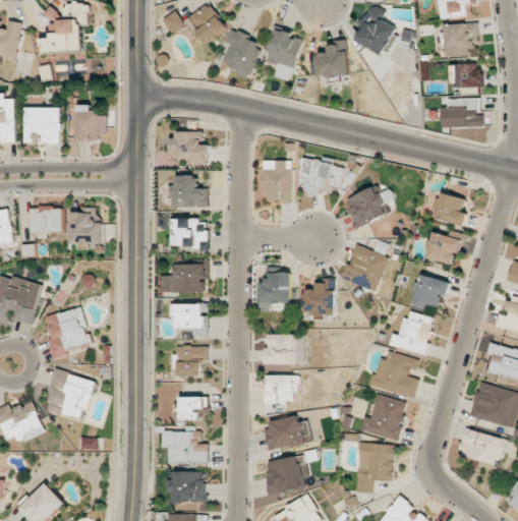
[(439,0),(442,19),(472,14),(470,0),(439,0)]
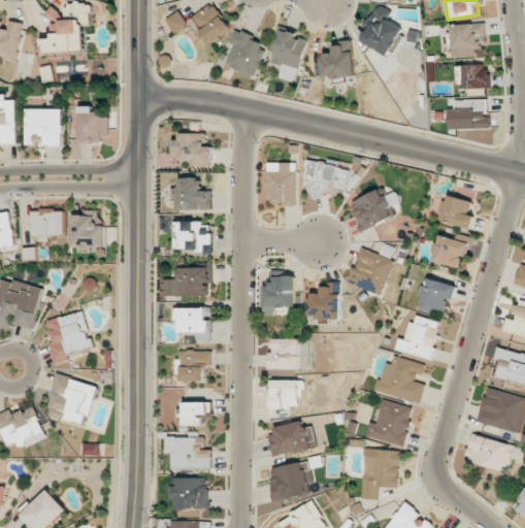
[(208,43),(229,28),(209,2),(189,18),(208,43)]
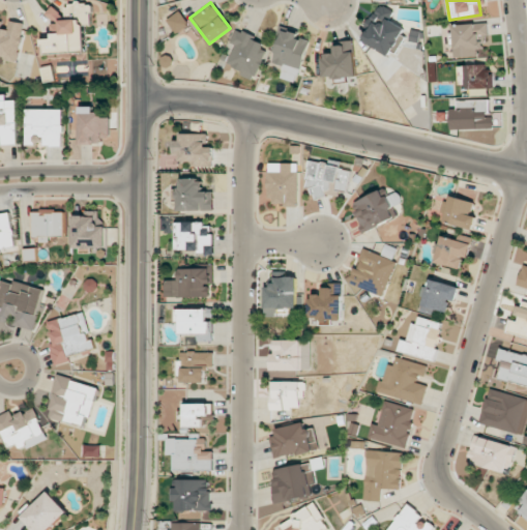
[(83,53),(82,24),(90,24),(88,4),(47,6),(47,21),(49,21),(50,38),(38,39),(39,55),(83,53)]
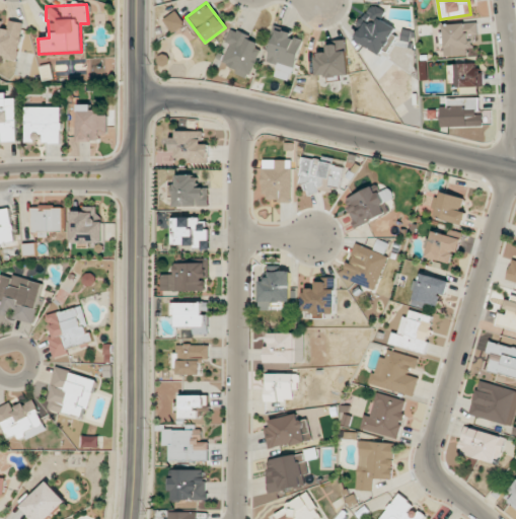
[(351,39),(377,55),(393,28),(382,21),(386,14),(371,5),(351,39)]
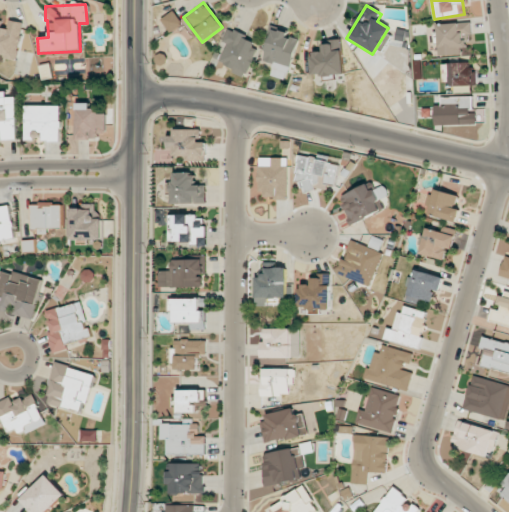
[(160,18),(167,31),(180,24),(172,11),(160,18)]
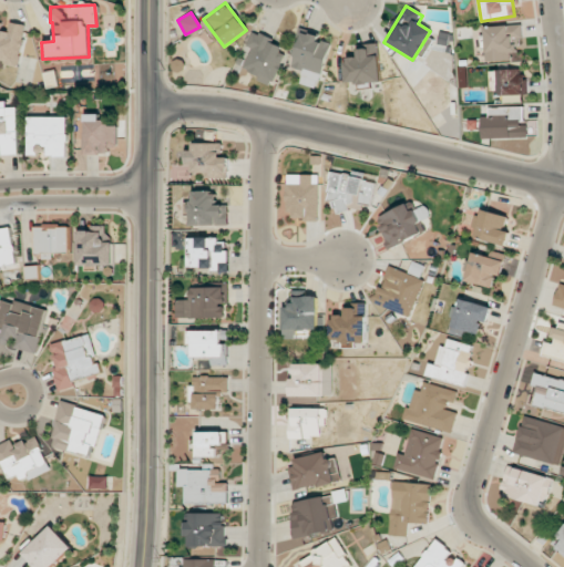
[(0,65),(1,65),(1,63),(14,66),(23,24),(4,21),(3,23),(0,22),(0,65)]
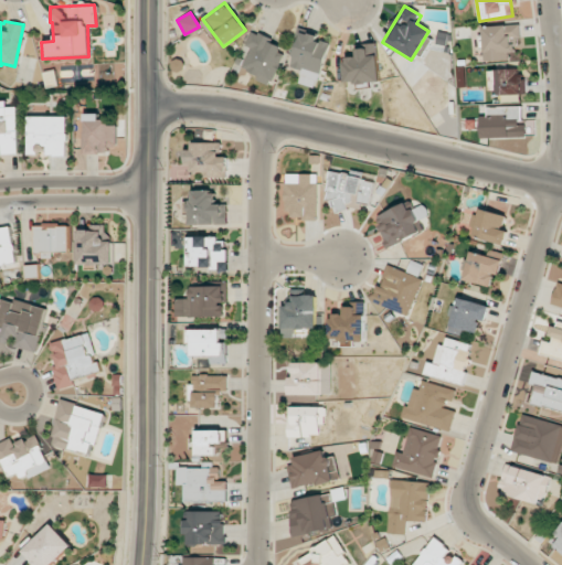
[(479,27),(481,61),(507,60),(506,50),(518,49),(517,24),(479,27)]
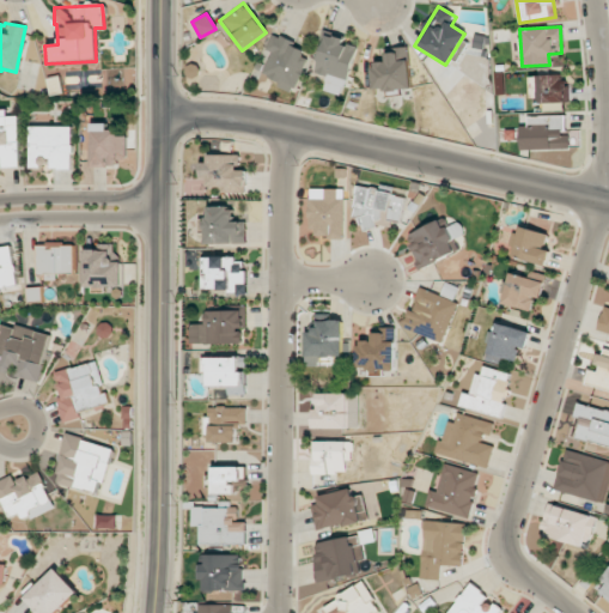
[(354,46),(341,42),(342,38),(323,34),(312,72),(326,76),(321,90),(340,95),(354,46)]
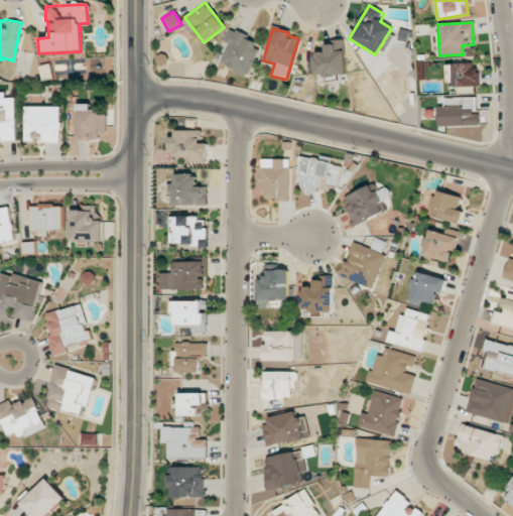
[(222,41),(226,43),(218,63),(246,76),(259,44),(227,30),(222,41)]
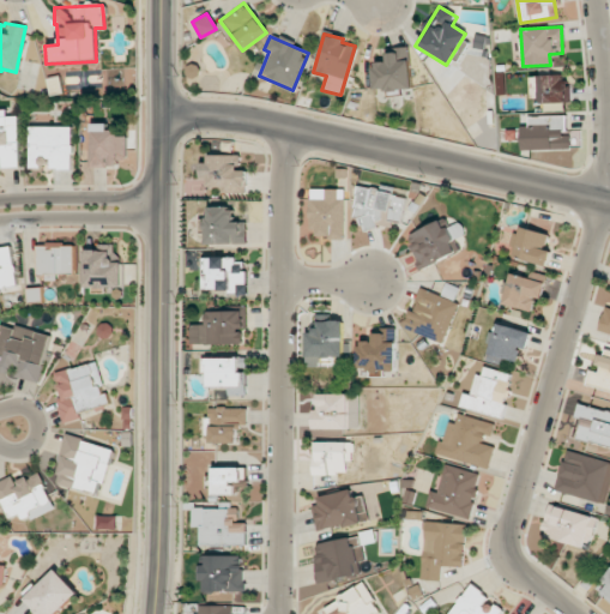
[(410,89),(405,49),(384,52),(385,61),(369,62),(373,89),(384,88),(384,91),(410,89)]
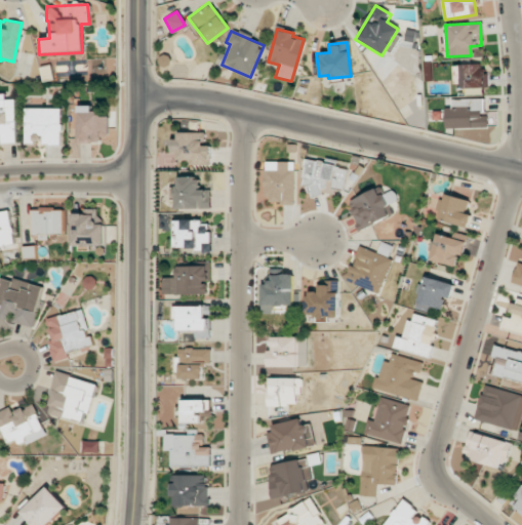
[(483,87),(482,64),(451,65),(451,83),(460,83),(460,88),(483,87)]
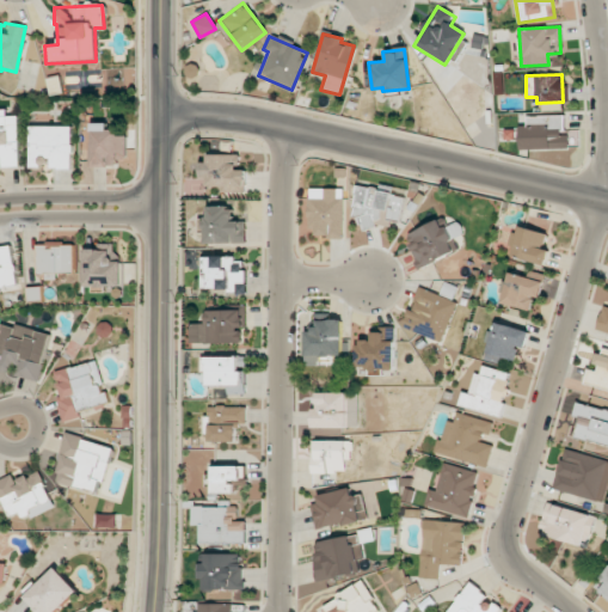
[(0,155),(0,166),(18,166),(18,116),(5,116),(5,110),(0,109),(0,155)]
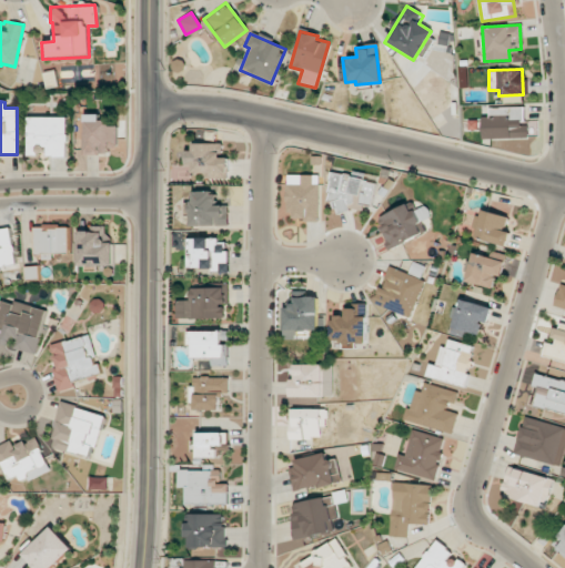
[(523,107),(485,108),(486,117),(480,117),(480,139),(524,138),(523,107)]
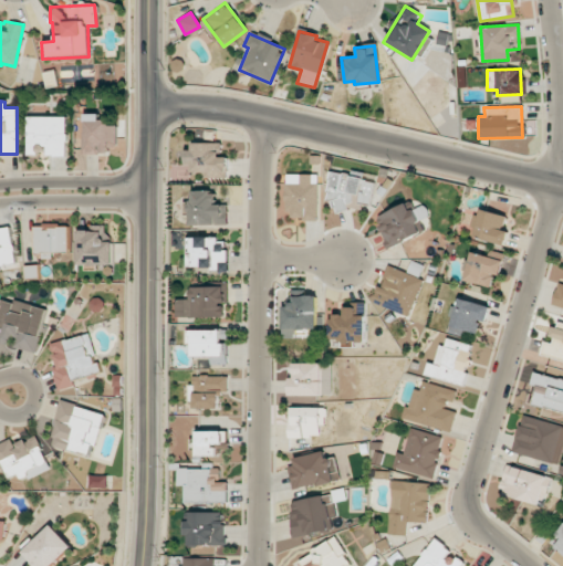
[(115,123),(96,122),(96,114),(81,113),(80,153),(114,154),(115,123)]
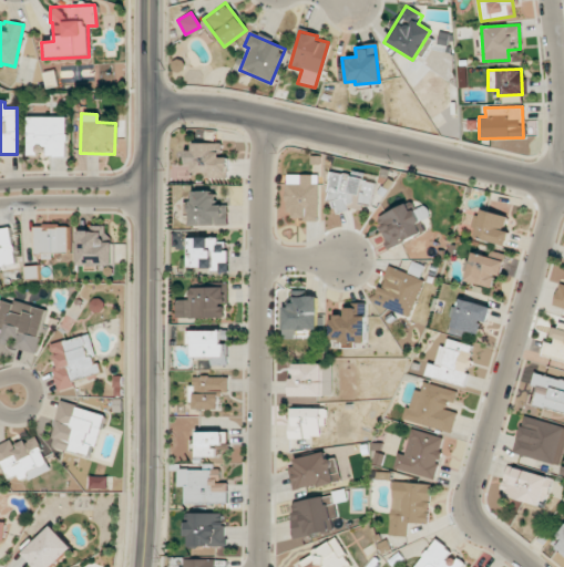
[(65,116),(26,116),(26,154),(34,154),(34,146),(44,146),(44,156),(65,156),(65,116)]
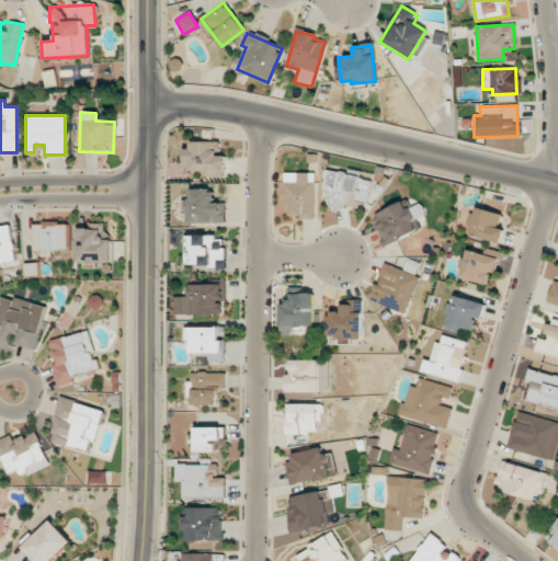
[(224,173),(224,155),(217,155),(216,141),(183,141),(183,162),(188,162),(188,171),(200,170),(200,174),(224,173)]
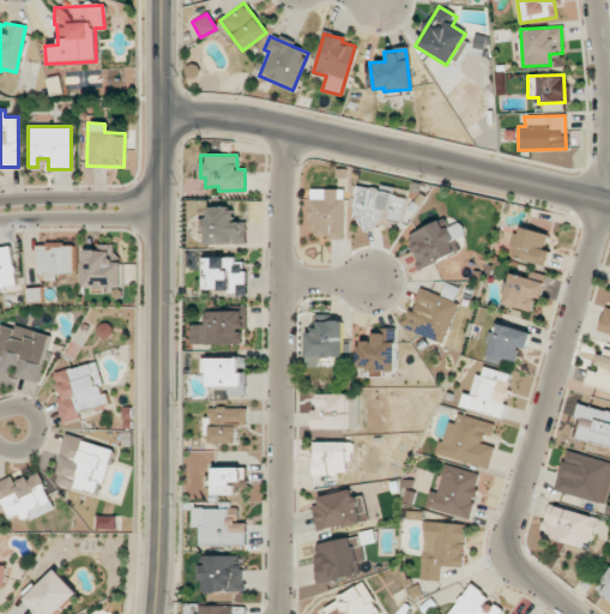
[(403,194),(355,186),(350,218),(362,220),(361,228),(375,229),(376,223),(388,224),(390,221),(399,223),(403,194)]
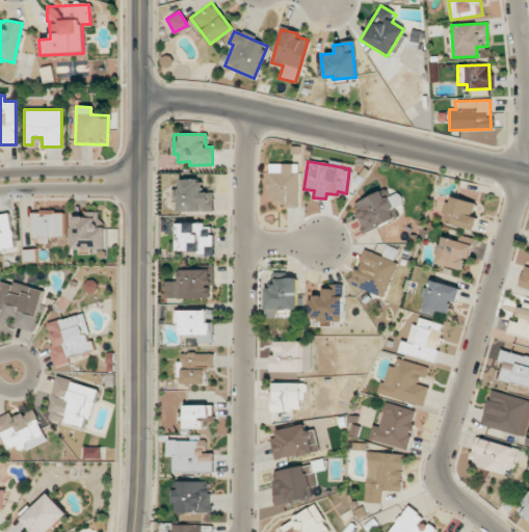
[(297,163),(267,163),(266,194),(272,195),(272,206),(296,206),(297,163)]
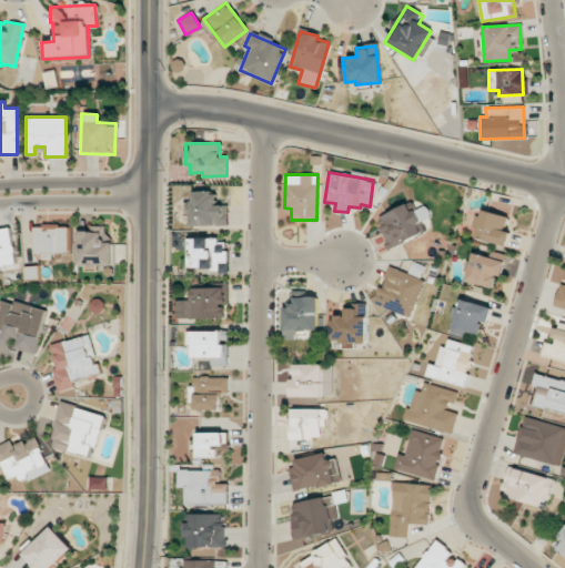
[(225,204),(214,205),(214,191),(188,192),(189,226),(225,225),(225,204)]
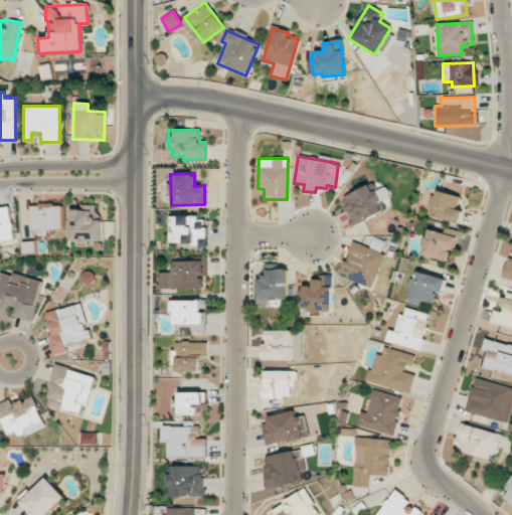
[(339,196),(350,224),(384,211),(379,200),(388,196),(384,186),(371,191),(368,185),(339,196)]
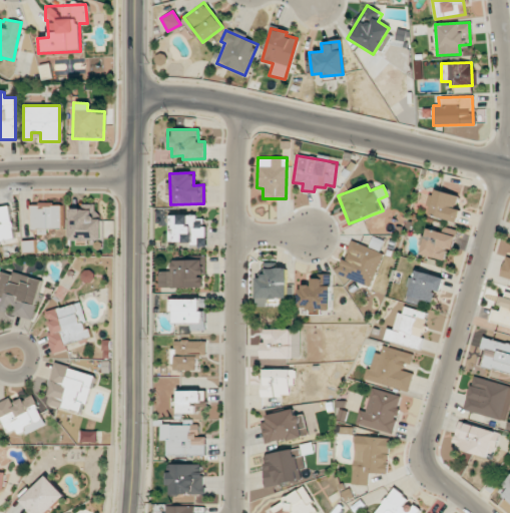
[(454,222),(458,209),(452,207),(456,196),(434,188),(426,213),(454,222)]
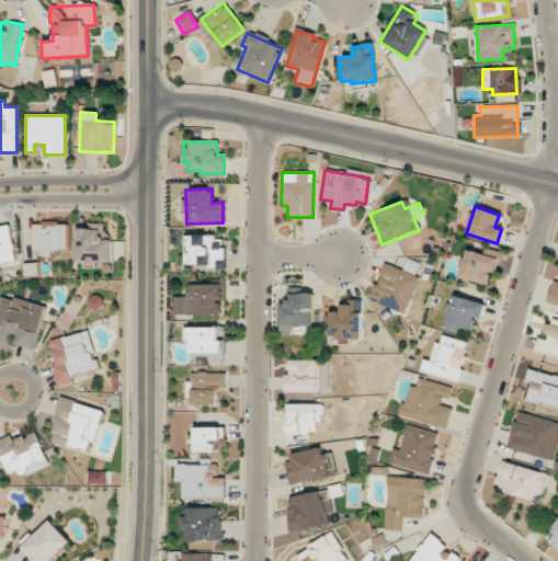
[(65,222),(32,224),(32,249),(66,249),(65,222)]
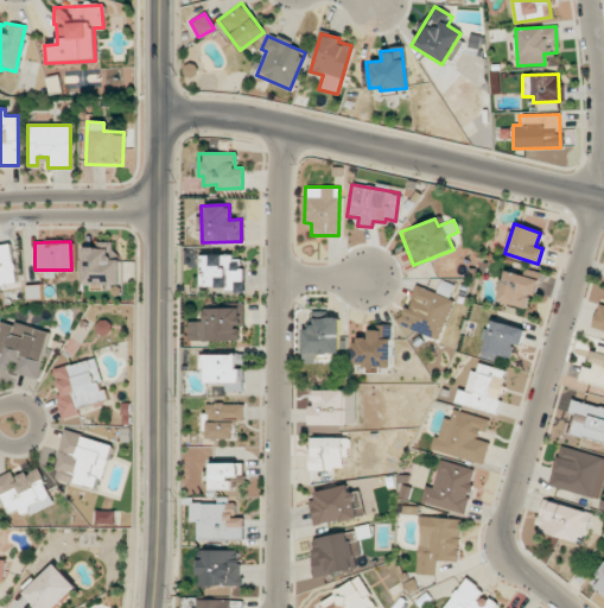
[(80,248),(81,285),(119,284),(119,259),(109,259),(109,241),(95,241),(95,247),(80,248)]
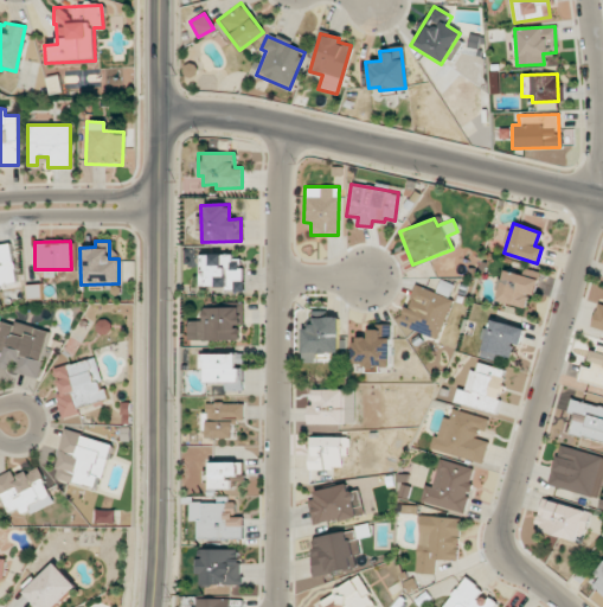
[(0,289),(15,287),(8,243),(0,244),(0,289)]
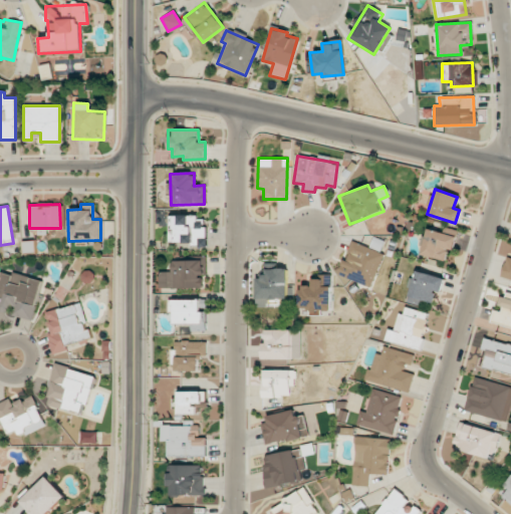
[(167,244),(204,243),(203,215),(166,216),(167,244)]
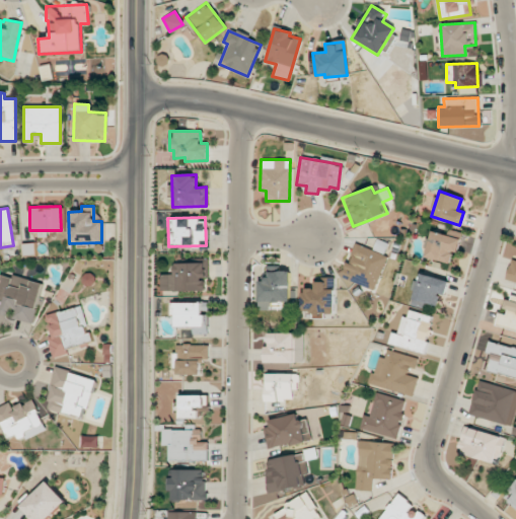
[(450,251),(455,252),(459,238),(430,230),(422,256),(446,264),(450,251)]
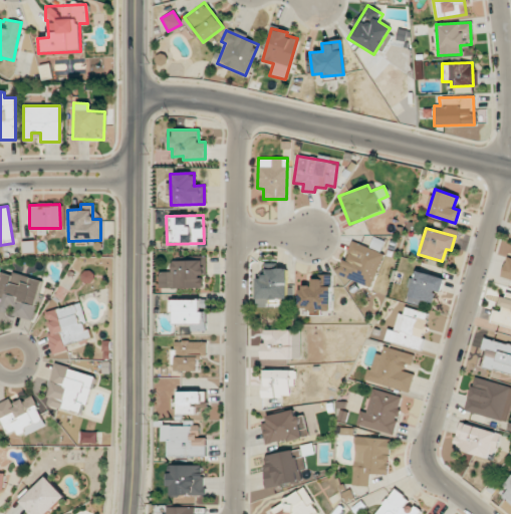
[(382,252),(348,241),(337,276),(370,287),(382,252)]
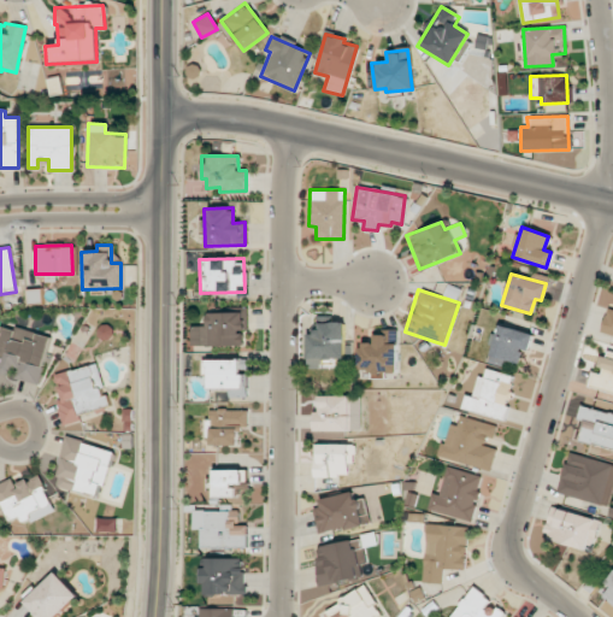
[(599,333),(612,336),(612,310),(605,307),(599,333)]
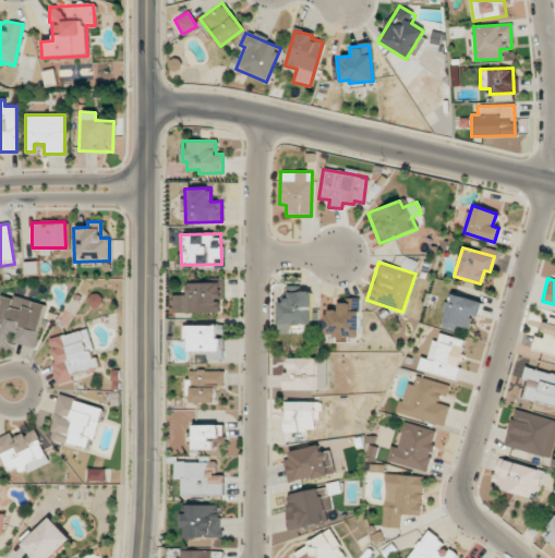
[(217,313),(217,298),(221,298),(221,281),(182,282),(182,294),(169,294),(169,313),(217,313)]
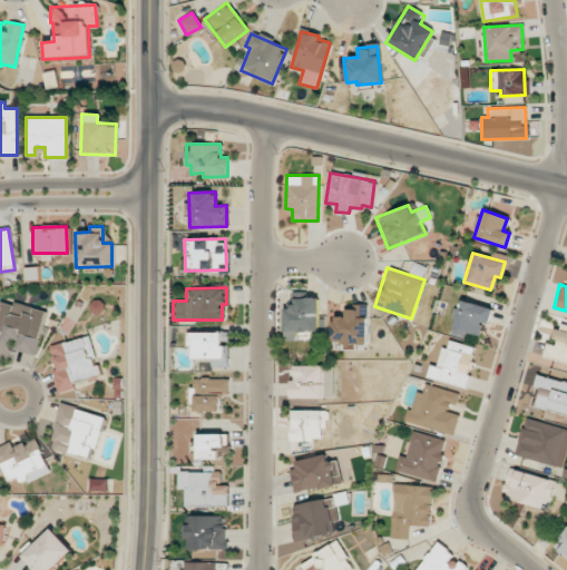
[(318,297),(294,297),(294,307),(282,307),(283,341),(319,340),(318,297)]
